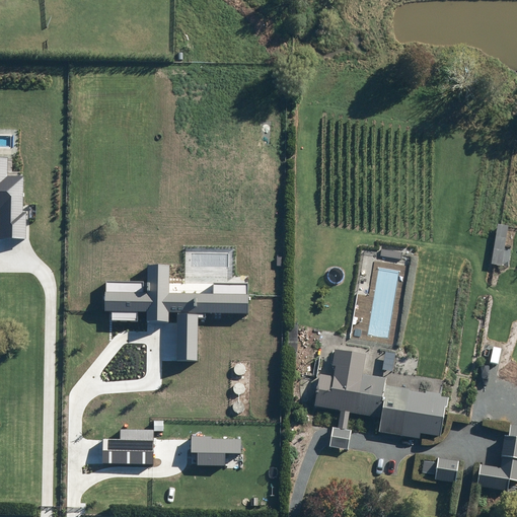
[(26,212),(22,212),(23,177),(7,176),(7,157),(0,157),(0,238),(25,238),(26,212)]
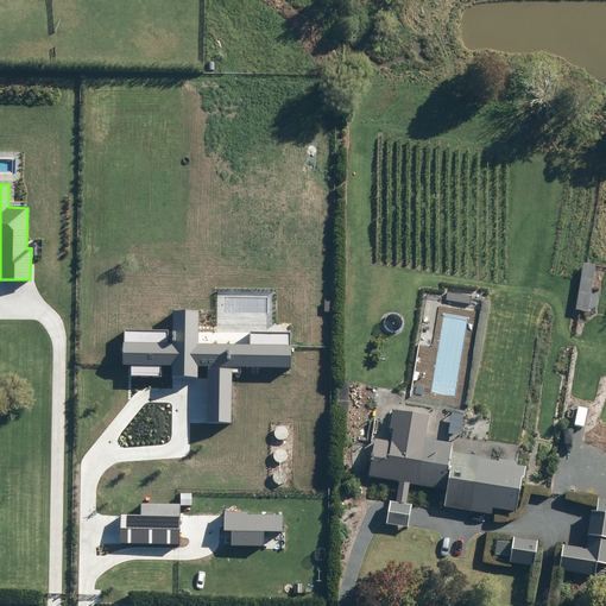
[(122,364),(126,364),(126,379),(168,380),(168,365),(206,366),(206,371),(225,372),(238,373),(238,366),(248,367),(248,370),(295,371),(296,330),(248,329),(248,333),(196,332),(196,313),(171,311),(171,330),(124,330),(122,364)]
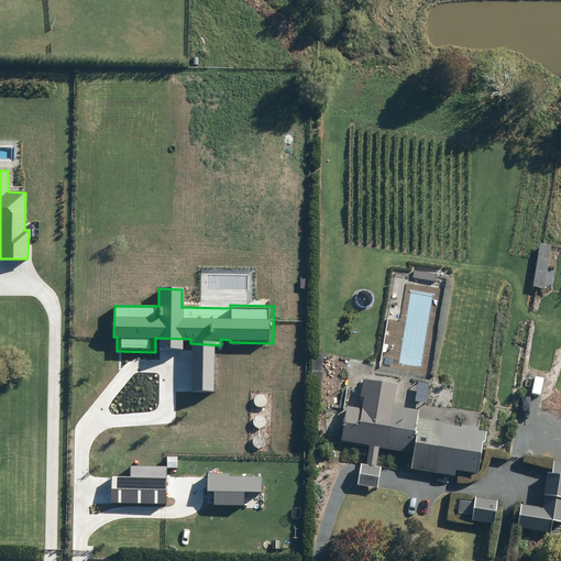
[(341,439),(370,443),(365,464),(361,463),(359,474),(356,483),(376,487),(378,476),(380,466),(376,465),(380,446),(413,452),(416,433),(414,433),(418,409),(392,405),(395,386),(361,380),(359,395),(364,396),(362,409),(348,406),(341,439)]
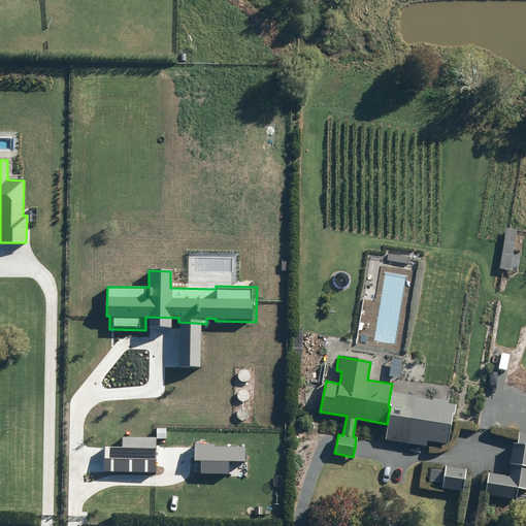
[(430,397),(429,400),(416,397),(416,395),(392,391),(389,405),(392,405),(386,438),(426,446),(427,439),(447,444),(453,414),(454,414),(456,405),(447,403),(447,400),(430,397)]
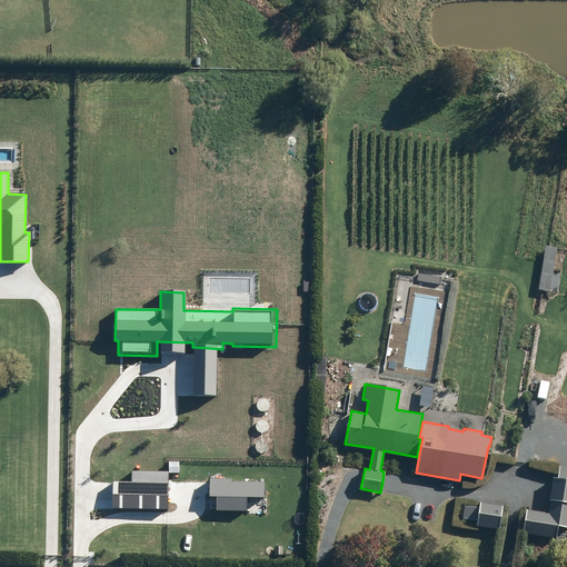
[(523,533),(556,537),(557,525),(566,526),(566,465),(559,464),(557,478),(553,477),(547,511),(526,508),(523,533)]
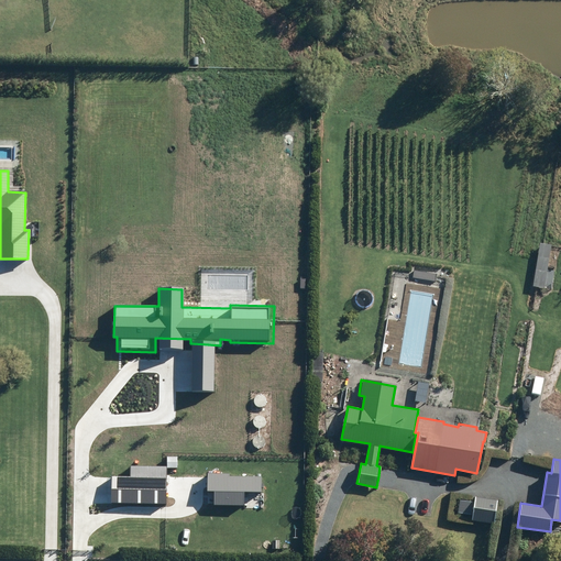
[(474,495),(474,502),(459,499),(458,512),(472,514),(471,519),(494,523),(497,499),(474,495)]
